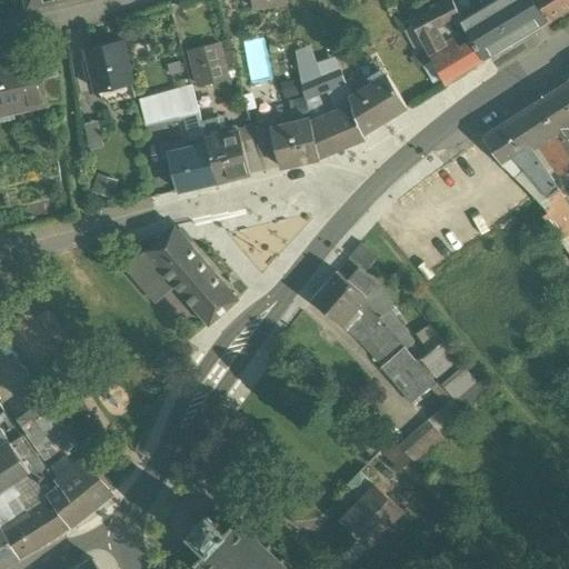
[(452,0),(425,15),(432,30),(449,21),(460,16),(452,0)]
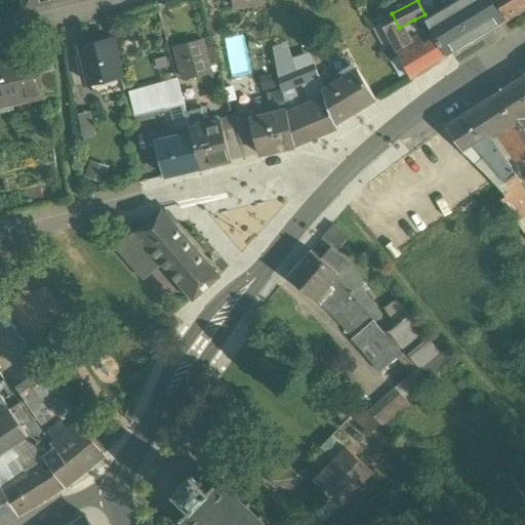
[(450,0),(451,1),(426,16),(438,40),(446,55),(499,23),(495,14),(499,12),(492,0),(450,0)]
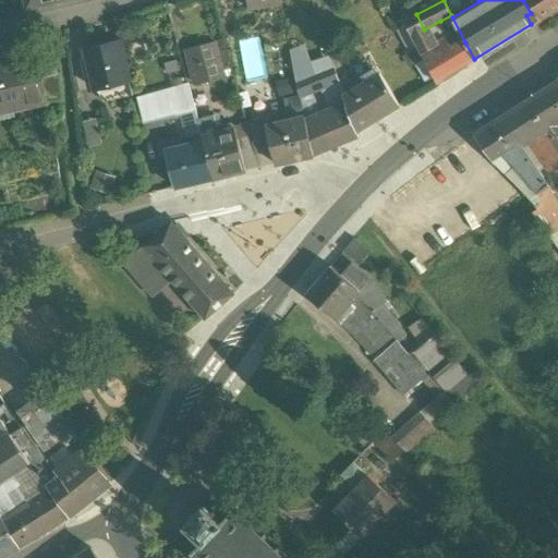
[(557,0),(526,0),(540,21),(557,10),(557,0)]
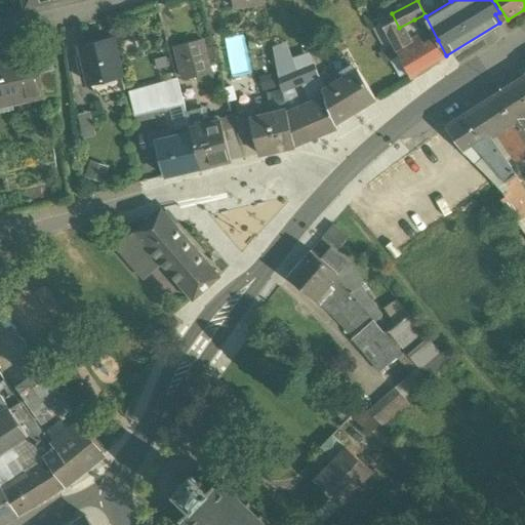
[(392,13),(379,19),(390,36),(404,29),(411,41),(420,36),(419,30),(414,19),(399,28),(392,13)]
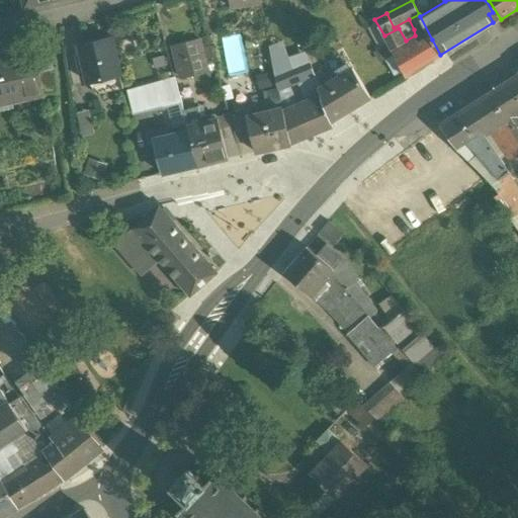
[(399,28),(384,35),(392,50),(406,40),(399,28)]
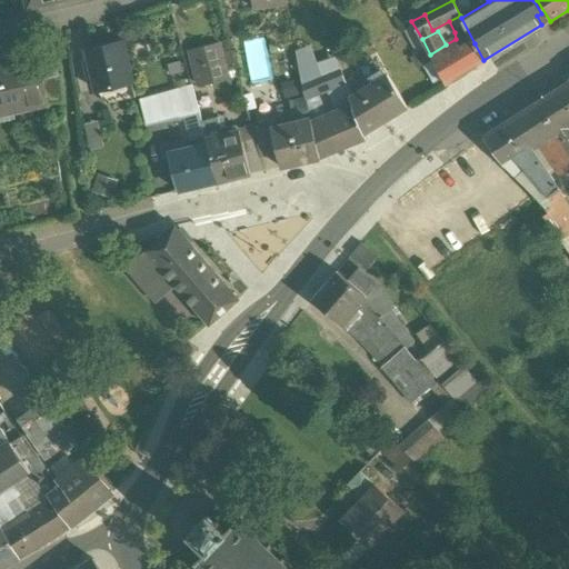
[(252,80),(271,78),(267,38),(248,40),(252,80)]
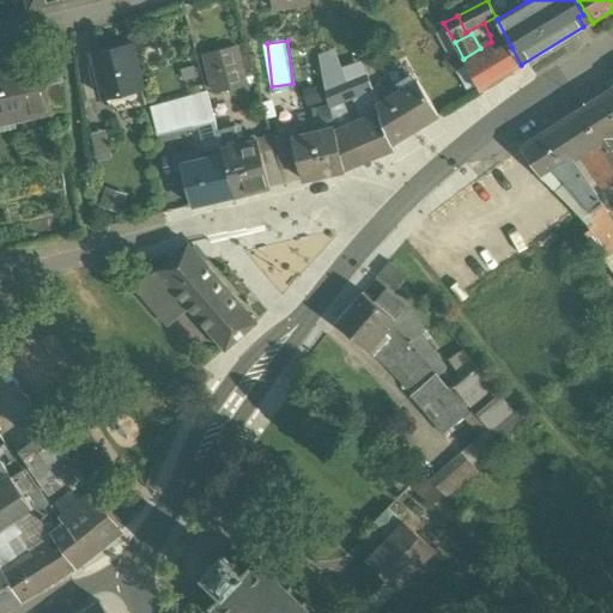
[(480,48),(463,59),(481,91),(504,79),(510,74),(498,54),(491,42),(480,48)]
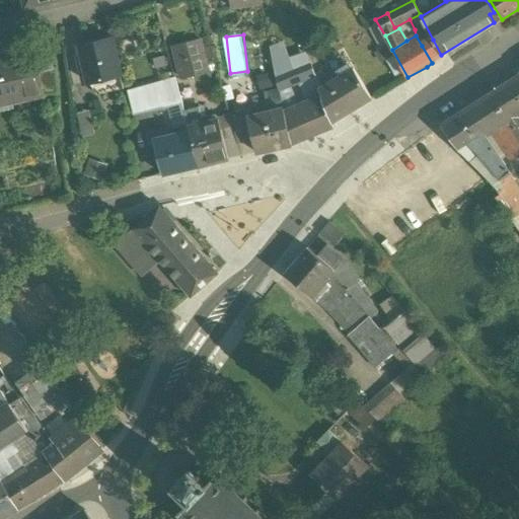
[(433,40),(422,46),(432,63),(442,56),(441,55),(433,40)]
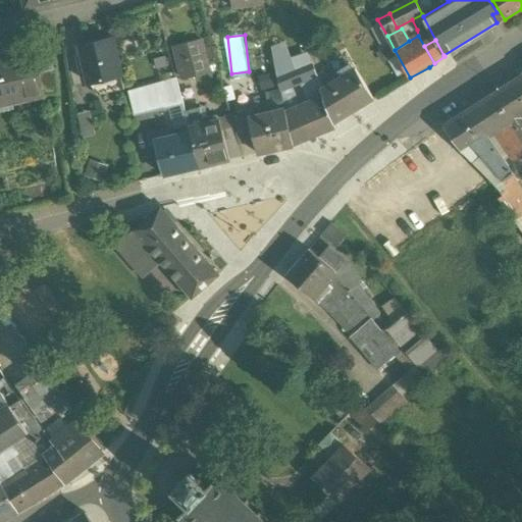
[(113,41),(80,48),(89,86),(95,85),(121,77),(113,41)]
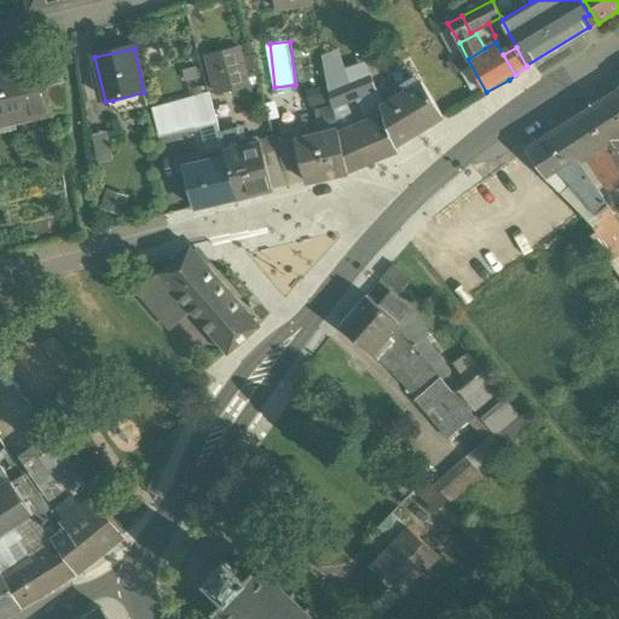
[(237,48),(207,57),(219,97),(249,87),(237,48)]
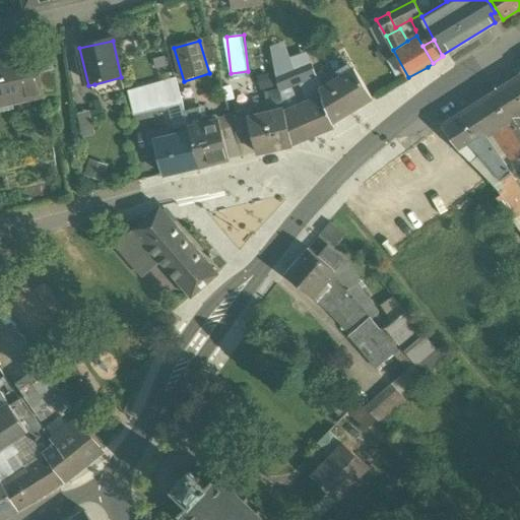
[(35,53),(0,60),(0,102),(43,92),(39,73),(35,53)]
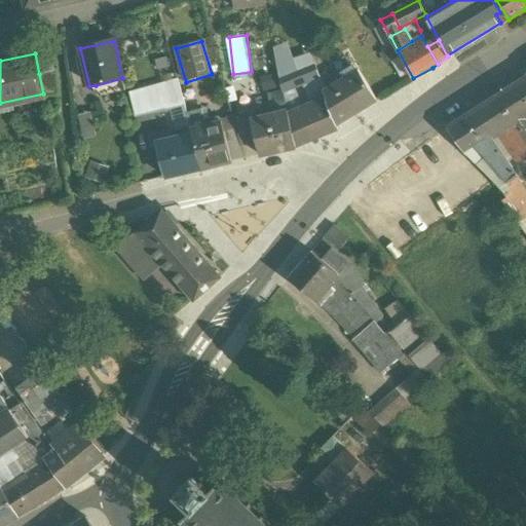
[(314,65),(282,78),(285,91),(318,77),(314,65)]
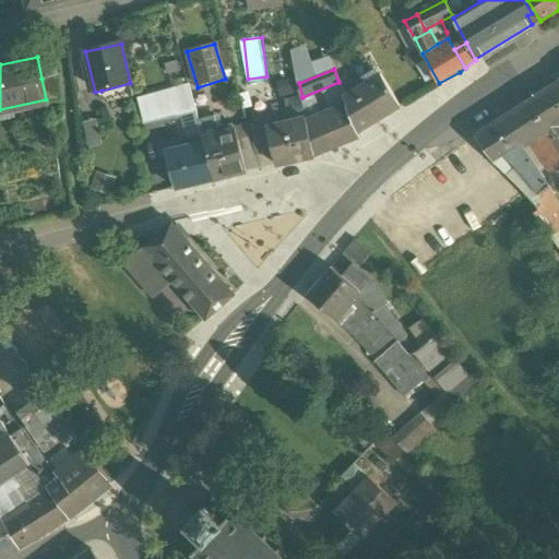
[(59,74),(42,79),(46,99),(47,103),(62,99),(59,74)]
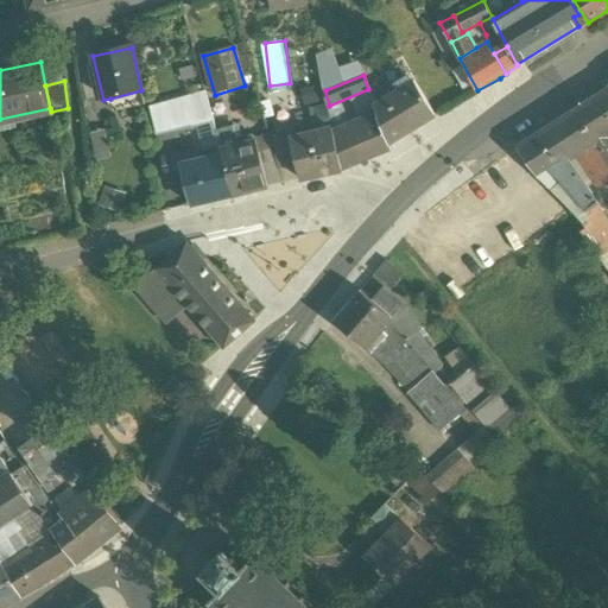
[(415,82),(386,99),(392,108),(388,111),(404,135),(435,116),(415,82)]
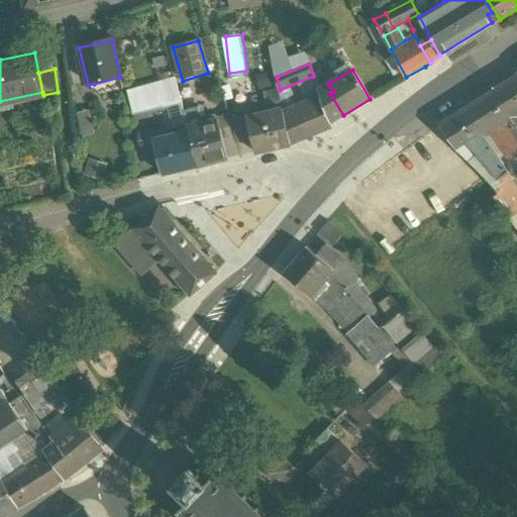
[(516,74),(507,81),(516,96),(516,74)]
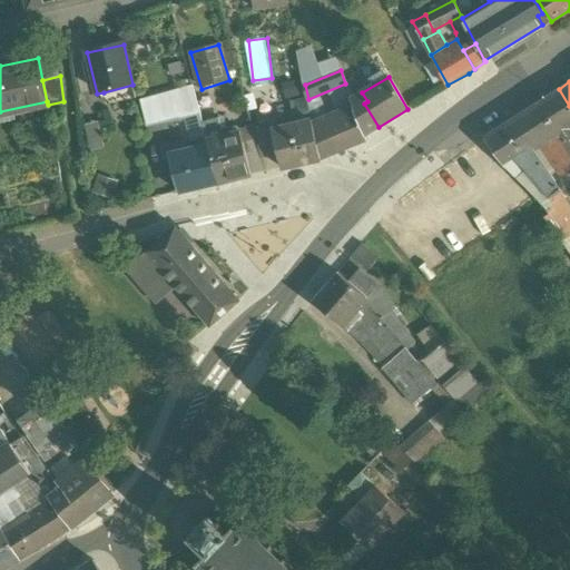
[(133,85),(104,92),(107,106),(136,99),(133,85)]
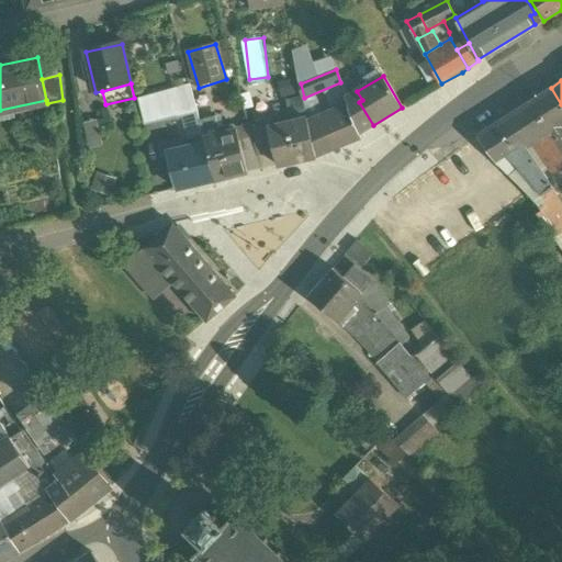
[(190,86),(154,97),(160,122),(198,113),(190,86)]
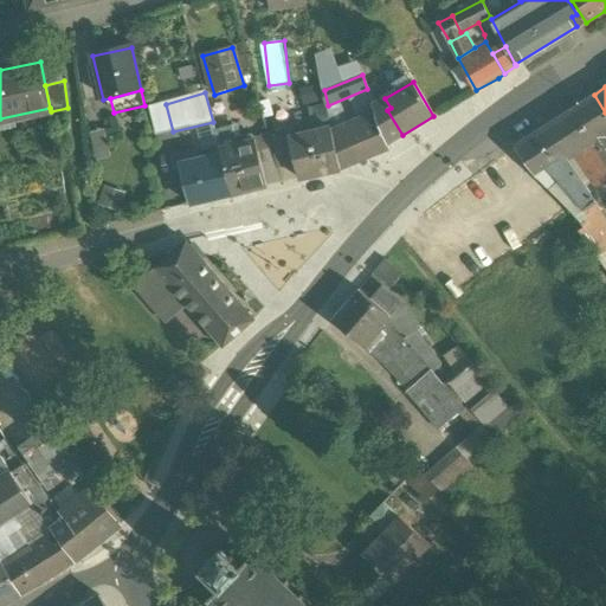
[(605,113),(594,95),(571,110),(591,140),(605,129),(605,113)]
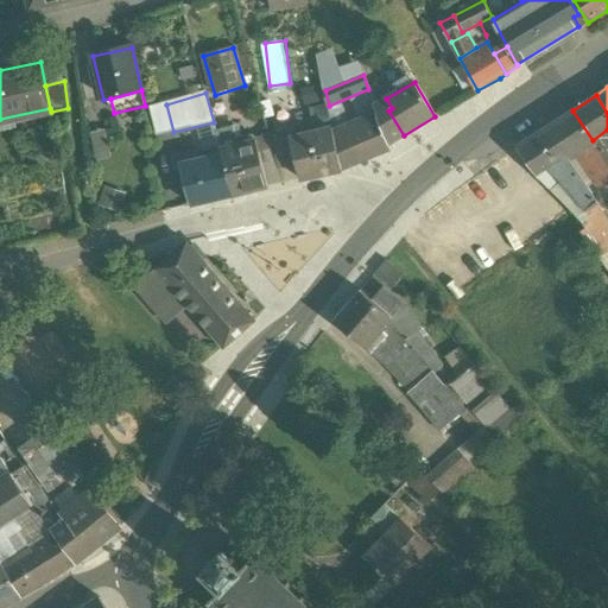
[(404,135),(388,111),(392,108),(386,99),(374,106),(378,116),(375,116),(386,146),(404,135)]
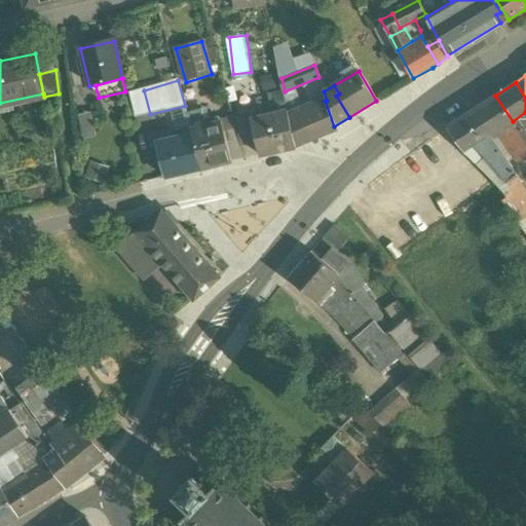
[(144,90),(130,95),(136,117),(150,114),(144,90)]
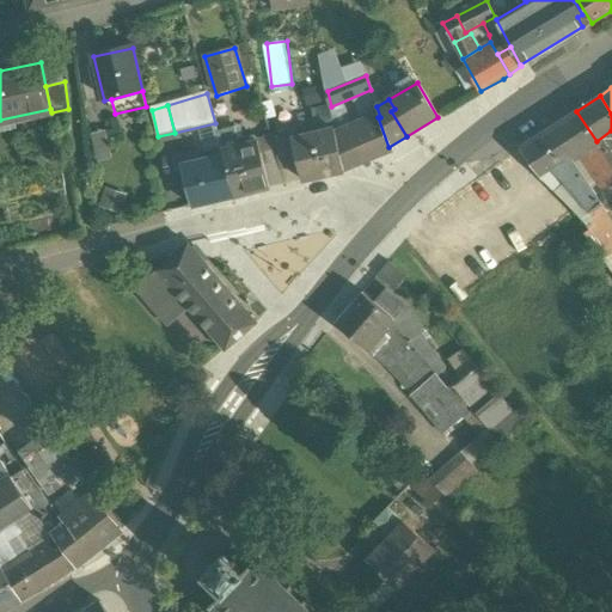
[(597,141),(576,111),(552,127),(573,157),(585,148),(597,141)]
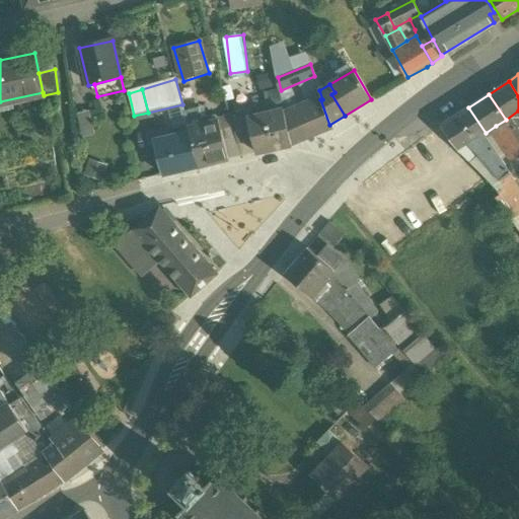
[(320,99),(296,112),(306,139),(331,128),(329,125),(320,99)]
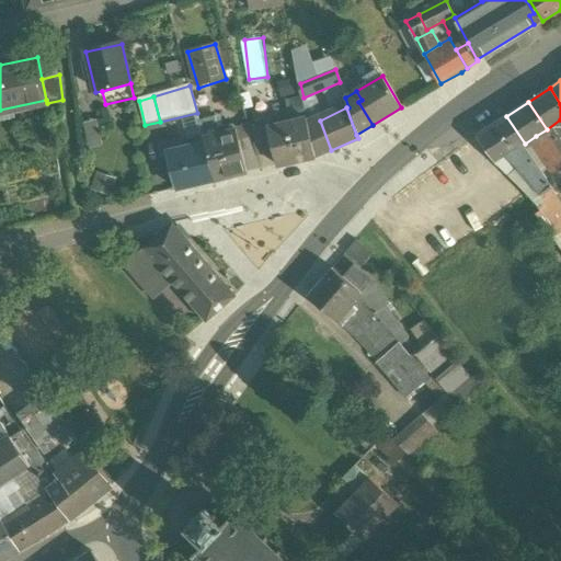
[(506,116),(476,135),(495,162),(496,163),(504,158),(522,146),(525,144),(506,116)]
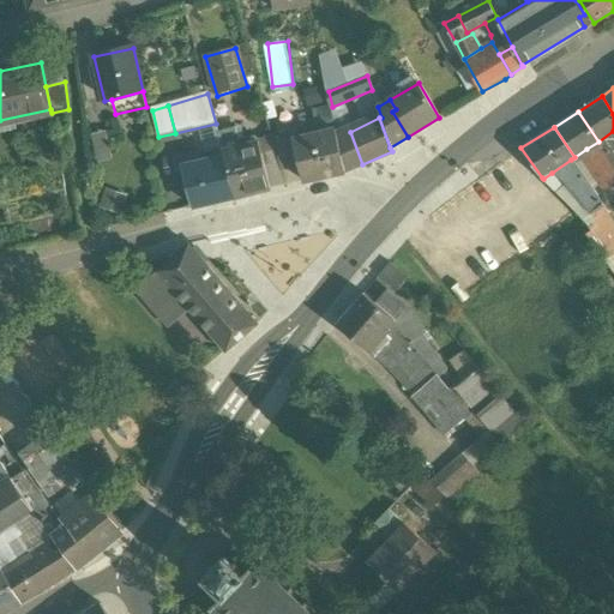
[(337,128),(293,139),(302,181),(345,172),(338,137),(337,128)]
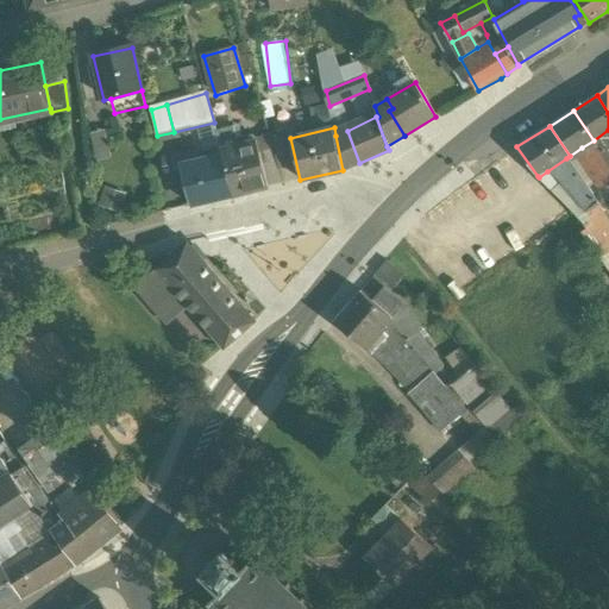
[(608,130),(594,140),(608,163),(608,130)]
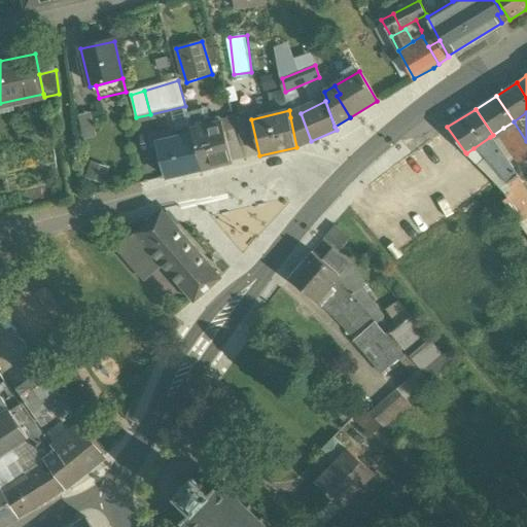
[(311,141),(301,113),(290,117),(296,147),(311,141)]
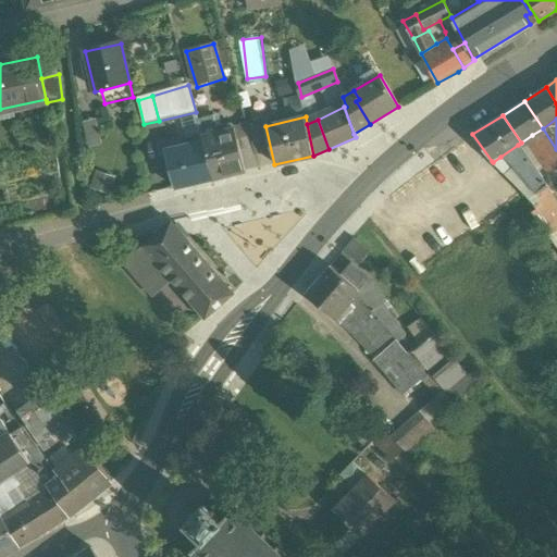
[(245,172),(259,168),(246,121),(234,125),(245,172)]
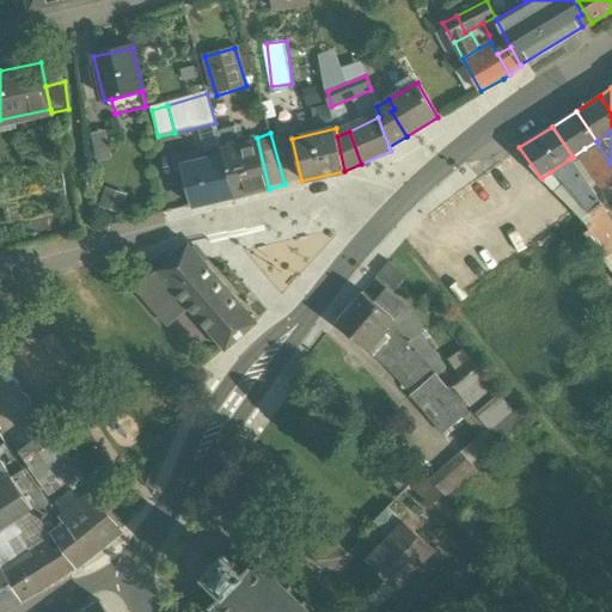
[(292,139),(274,144),(277,154),(294,151),(292,139)]
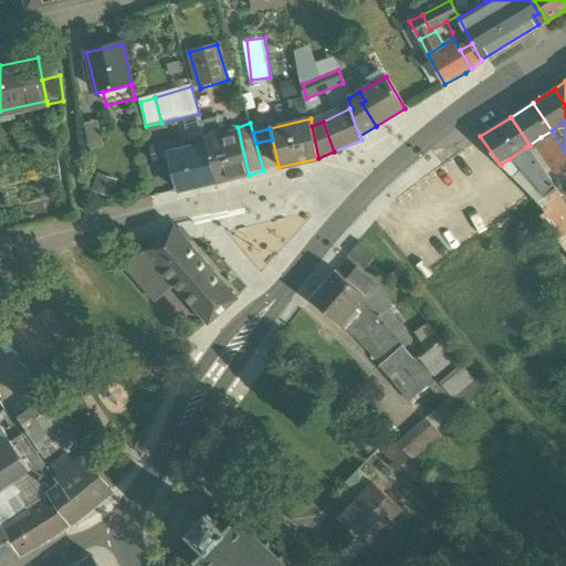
[(565,152),(552,130),(541,137),(540,140),(563,171),(565,169),(565,152)]
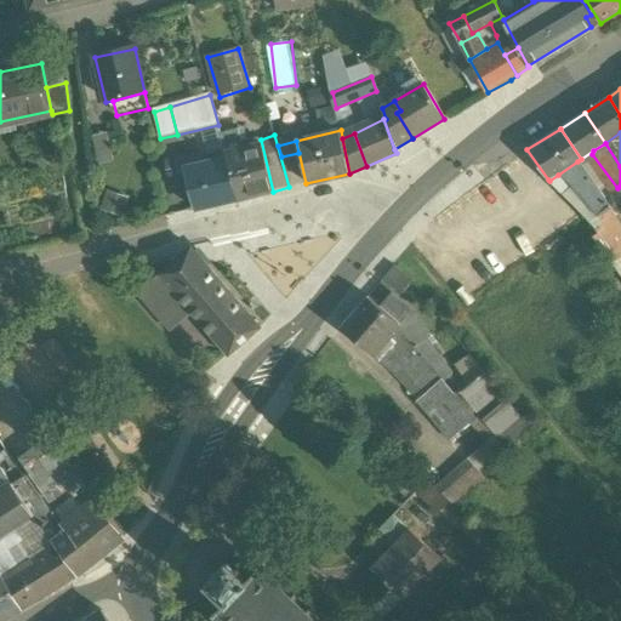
[(262,144),(227,153),(228,157),(239,199),(273,192),(262,144)]
